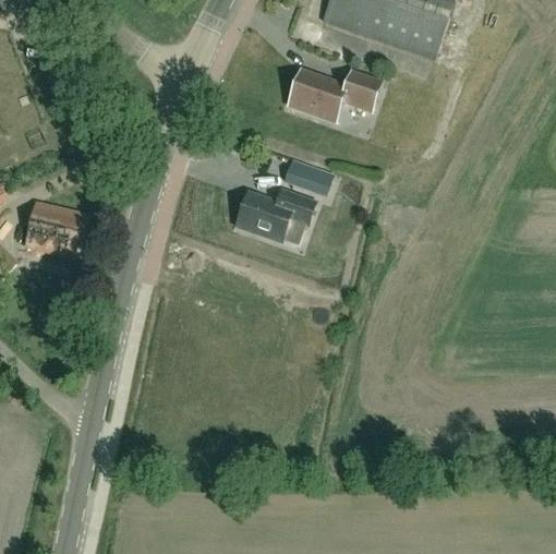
[(0,12),(35,0),(0,0),(0,12)]
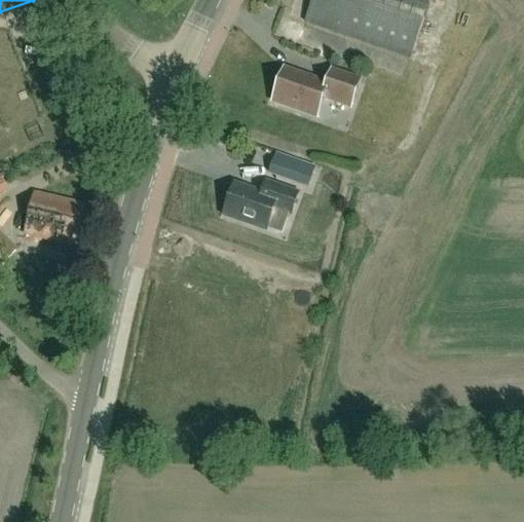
[(199,16),(207,0),(181,0),(179,6),(199,16)]
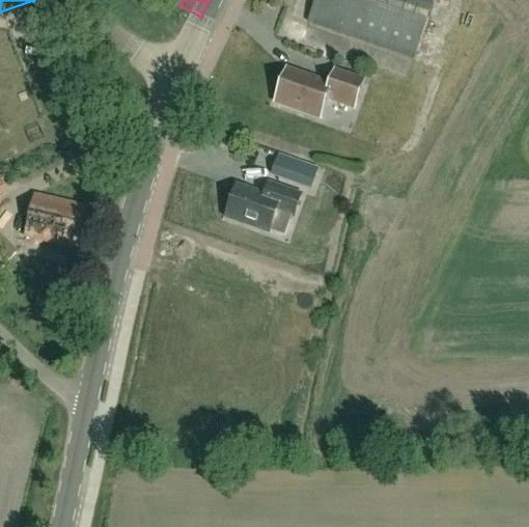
[(313,0),(306,20),(412,57),(433,0),(313,0)]
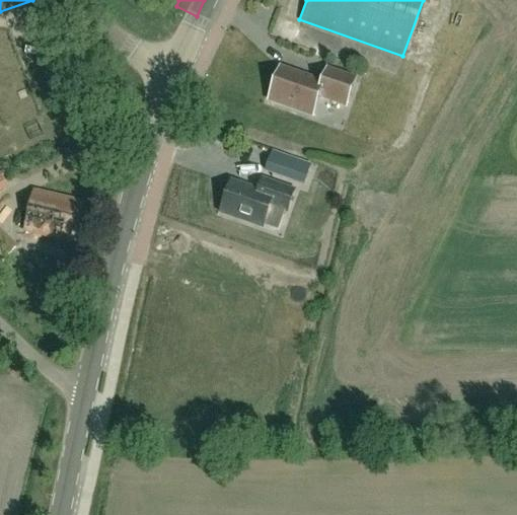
[(310,113),(317,94),(345,103),(354,77),(325,67),(320,80),(279,66),(268,97),(310,113)]
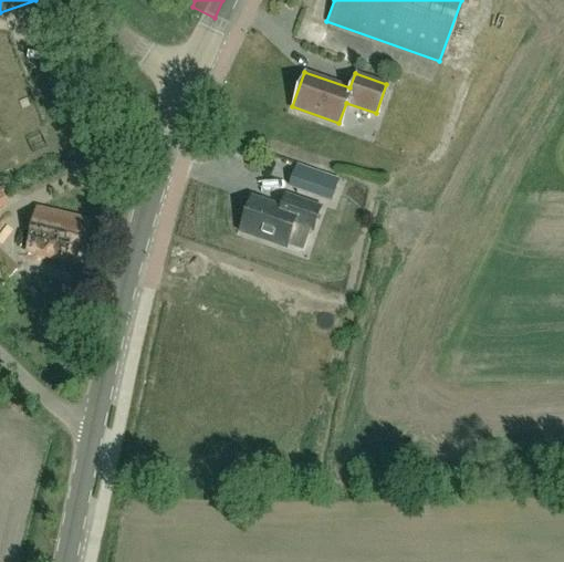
[(337,176),(295,160),(288,184),(330,198),(337,176)]
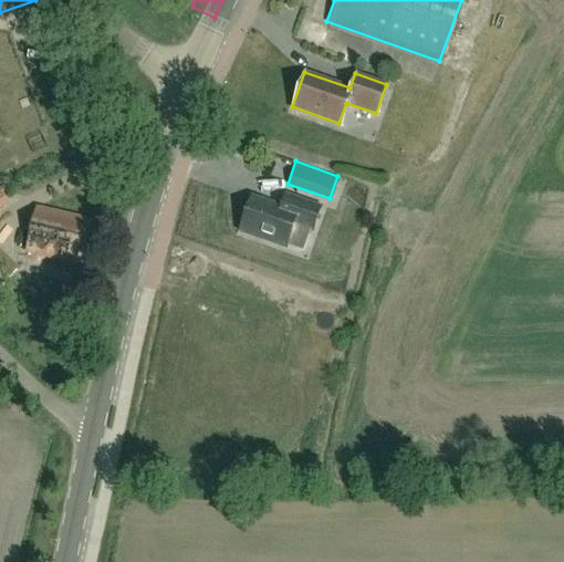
[(320,206),(284,194),(280,206),(251,196),(240,227),(285,243),(293,221),(312,228),(320,206)]
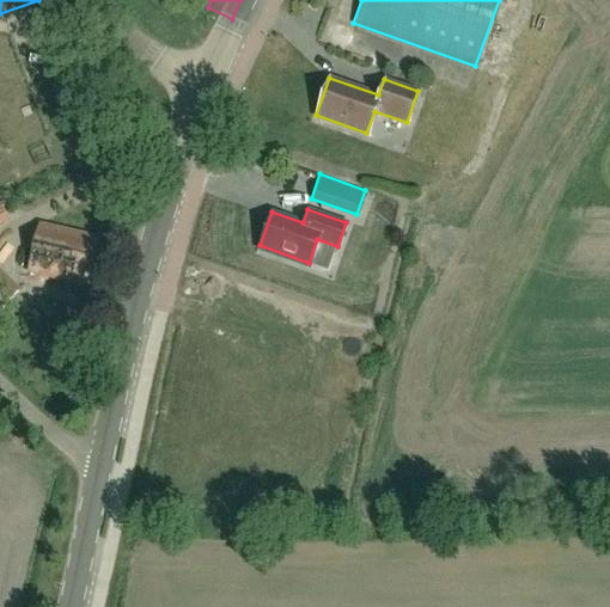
[(91,234),(37,222),(26,268),(80,280),(91,234)]
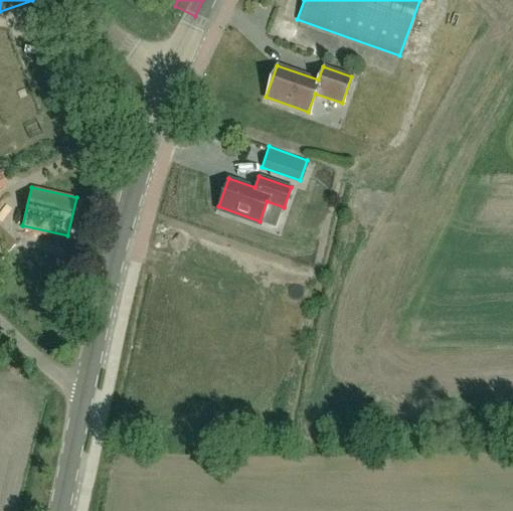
[(0,258),(15,242),(0,227),(0,258)]
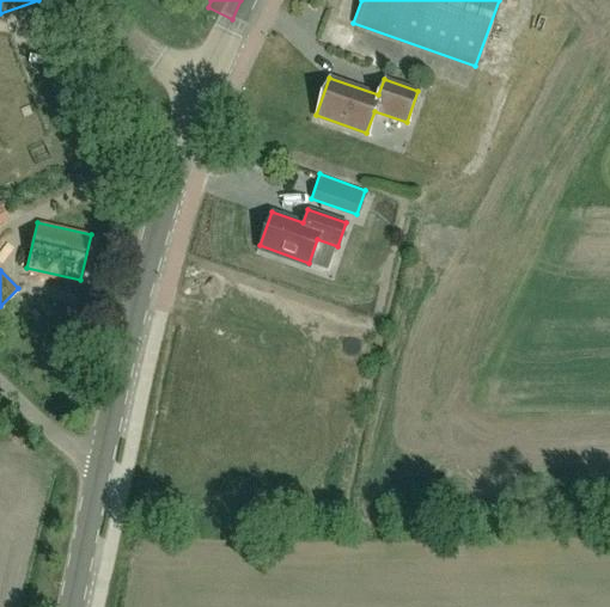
All buildings are outlined.
